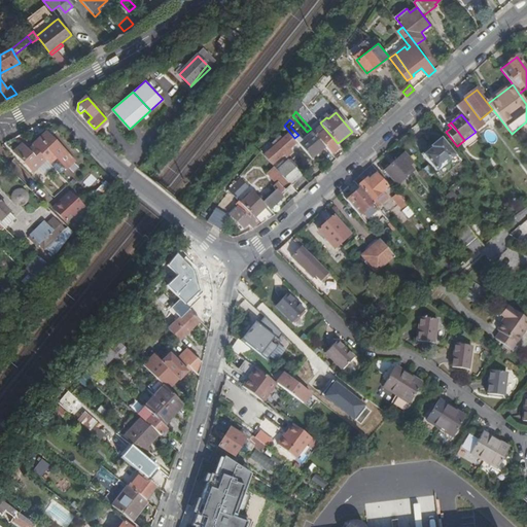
[(337,142),(322,126),(314,133),(325,147),(332,155),(340,148),(336,143),(337,142)]
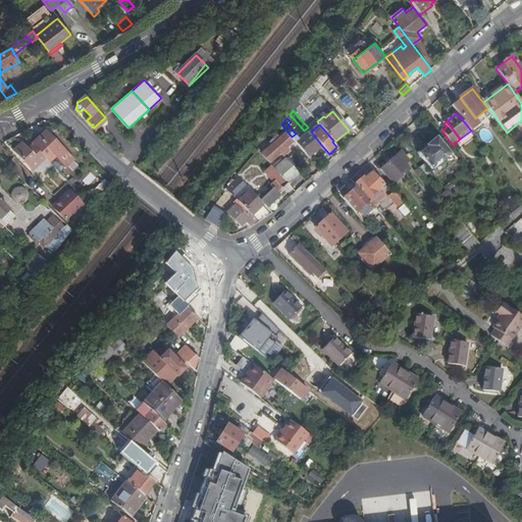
[(46,159),(59,173),(66,167),(67,168),(74,161),(47,132),(33,145),(34,146),(46,159)]
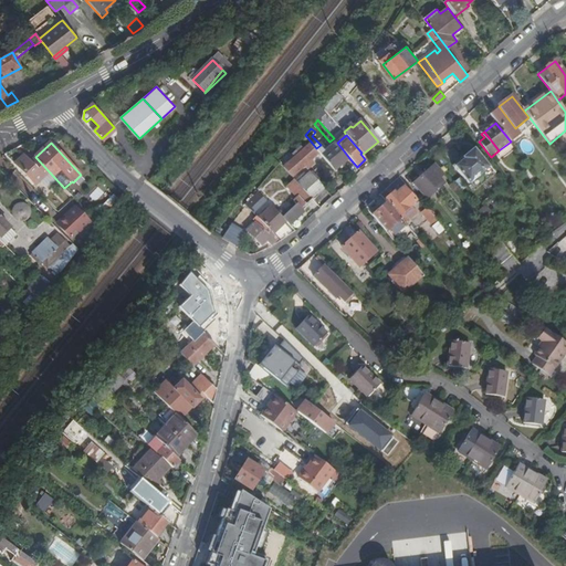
[(316,148),(312,143),(290,163),(297,171),(321,153),(320,152),(316,148)]
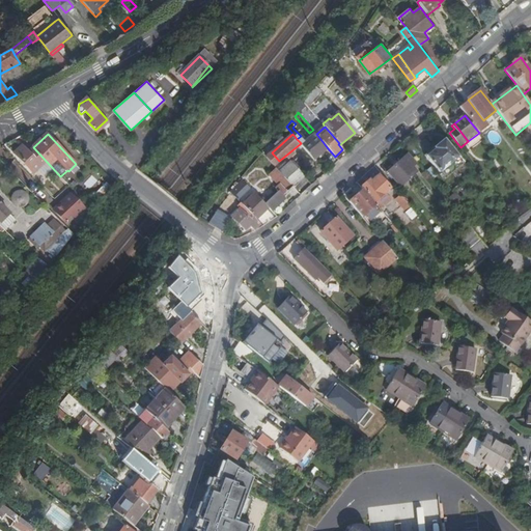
[(314,160),(328,148),(316,134),(304,143),(302,140),(300,142),(301,143),(314,160)]
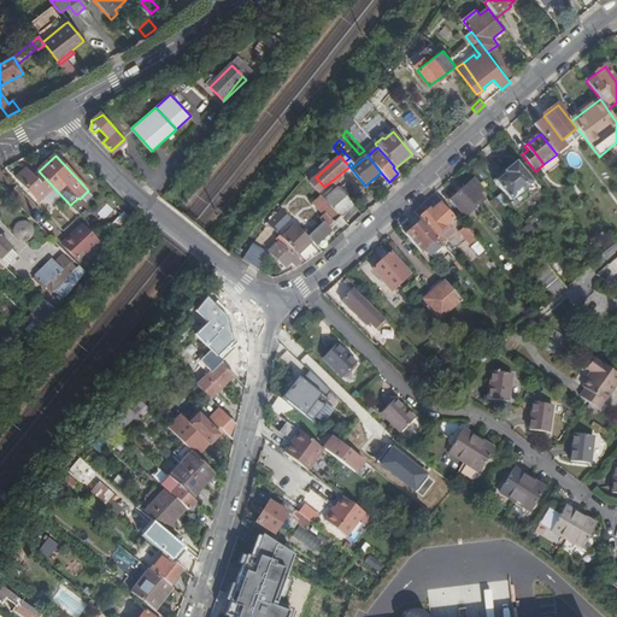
[(493,181),(510,201),(533,183),(516,163),(493,181)]
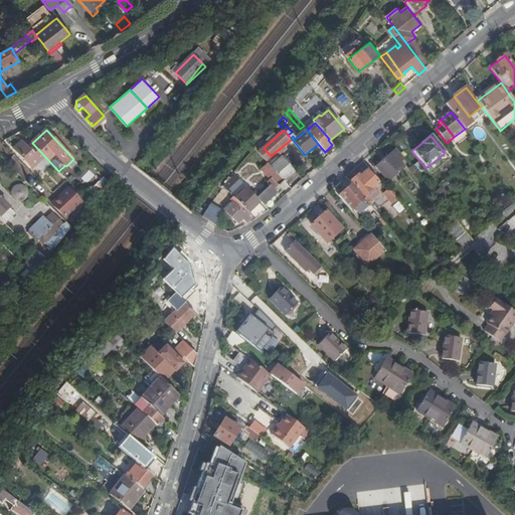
[(33,168),(45,157),(33,144),(28,148),(21,142),(14,149),(33,168)]
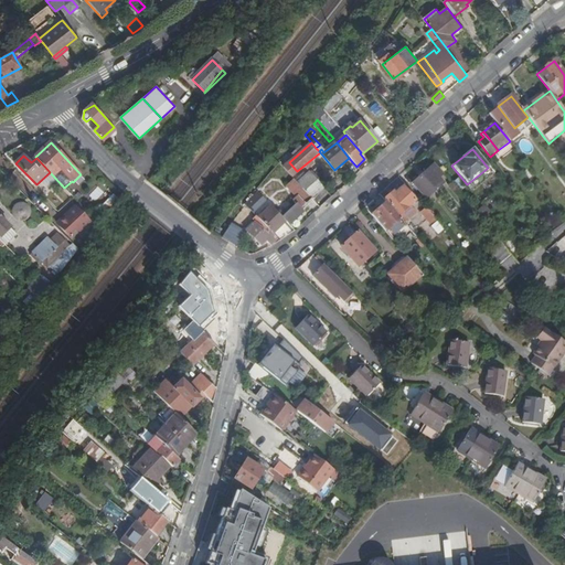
[(441,181),(430,168),(413,183),(424,195),(441,181)]
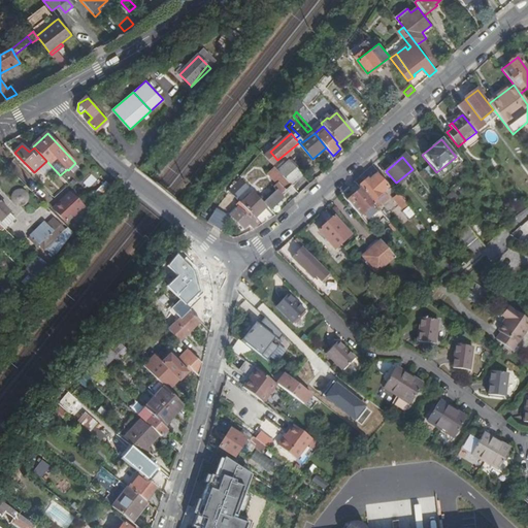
[(285,177),(286,178),(297,168),(291,161),(278,171),(281,173),(285,177)]
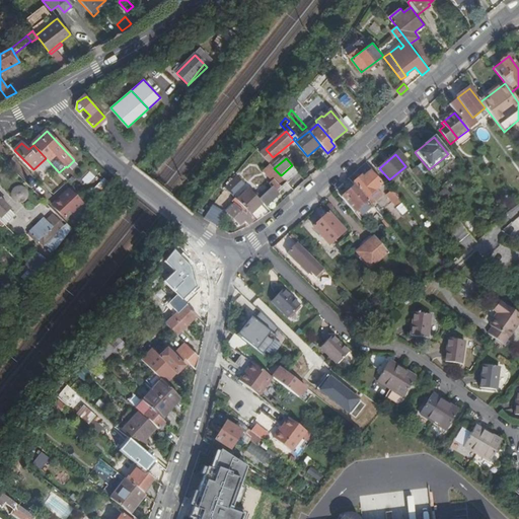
[(276,191),(298,172),(292,165),(281,175),(280,174),(276,178),(265,189),(268,192),(260,200),(266,206),(279,194),(276,191)]
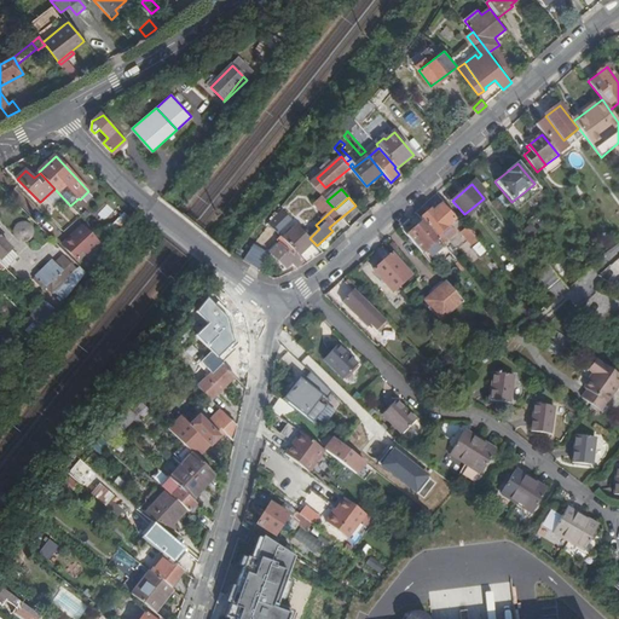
[(324,207),(329,213),(334,208),(329,203),(324,207)]
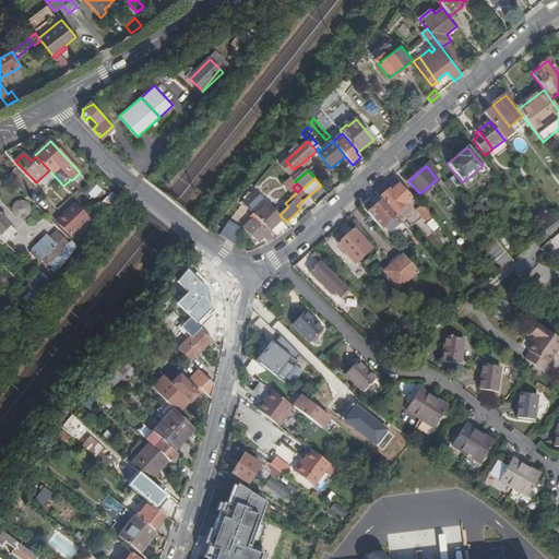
[(387,190),(380,195),(383,199),(397,215),(401,219),(412,210),(405,203),(411,199),(399,186),(390,194),(387,190)]
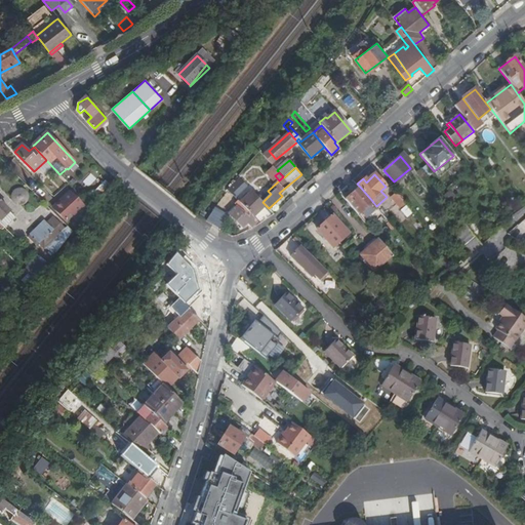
[(240,177),(230,191),(236,198),(248,187),(240,177)]
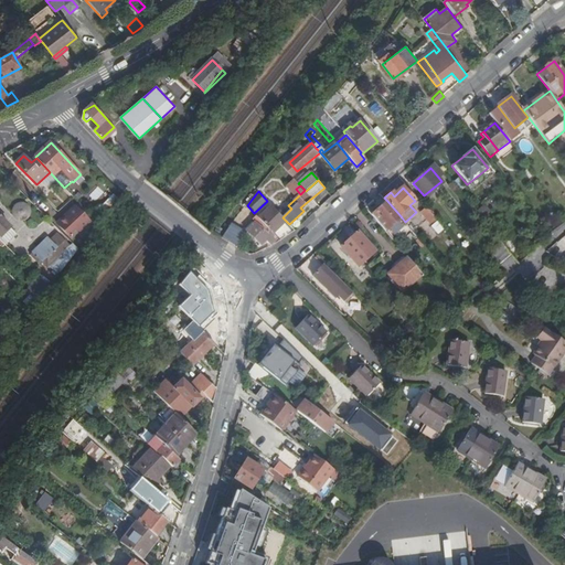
[(402,217),(387,201),(375,212),(390,228),(402,217)]
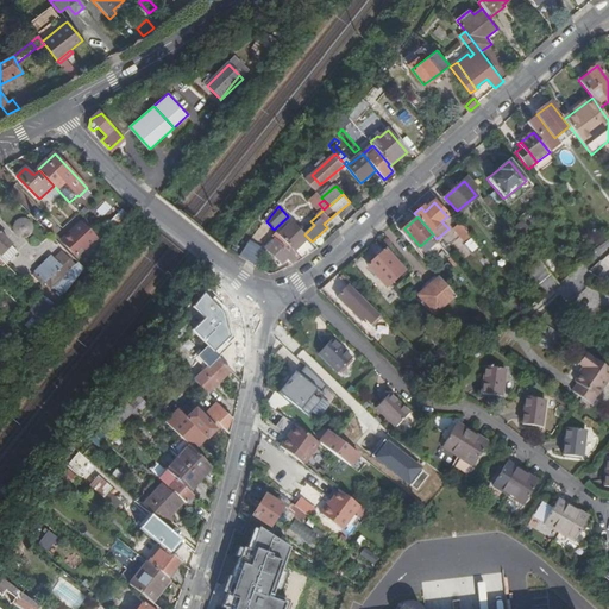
[(19,224),(17,226),(16,230),(17,232),(18,234),(20,237),(24,238),(26,237),(29,236),(31,233),(32,230),(32,227),(30,225),(27,223),(25,221),(22,221),(19,224)]
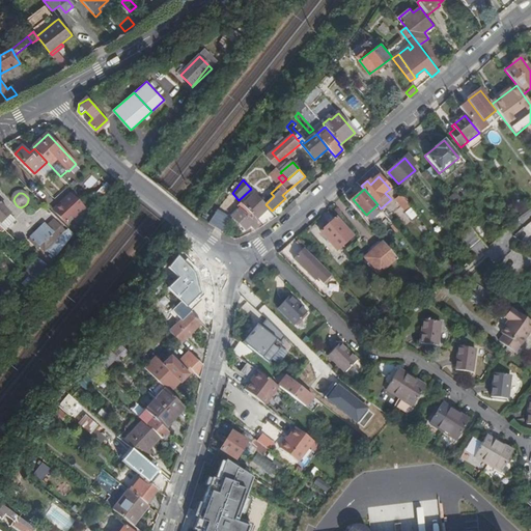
[(256,194),(243,205),(249,212),(261,200),(256,194)]
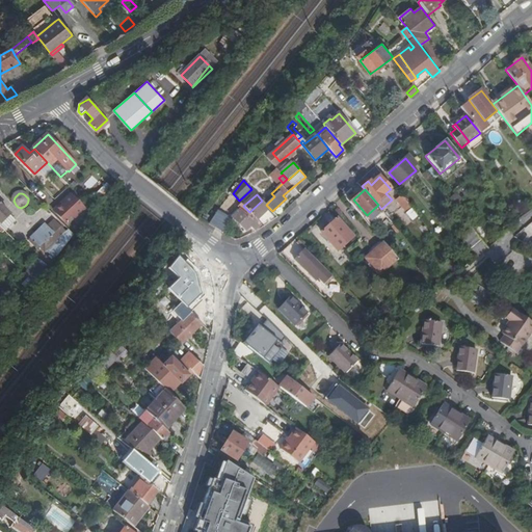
[(409,205),(402,195),(397,201),(404,210),(409,205)]
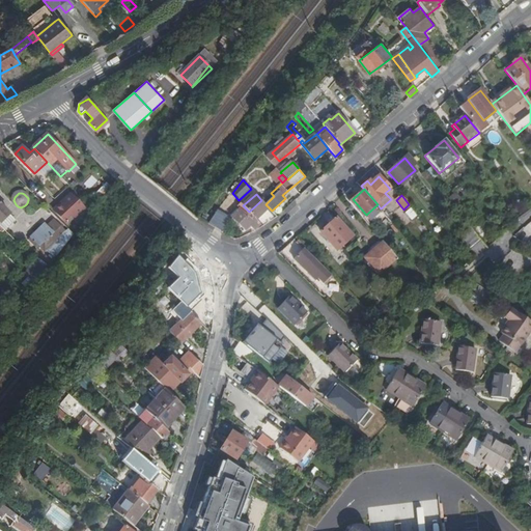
[(72,203),(68,199),(56,212),(67,224),(84,208),(75,199),(72,203)]
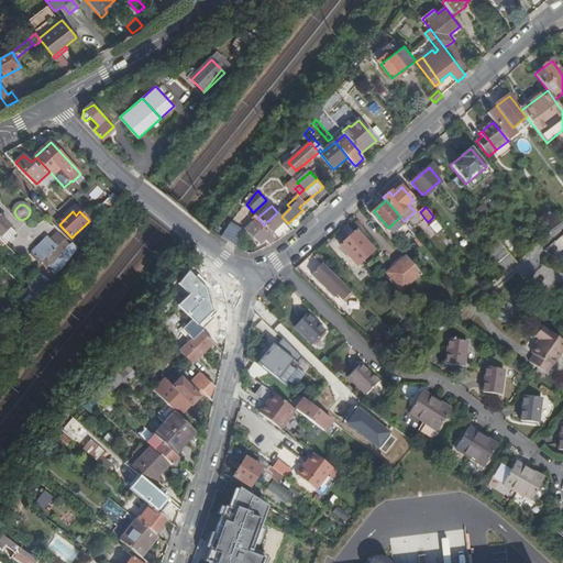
[(264,224),(272,233),(284,221),(278,214),(279,213),(277,212),(264,224)]
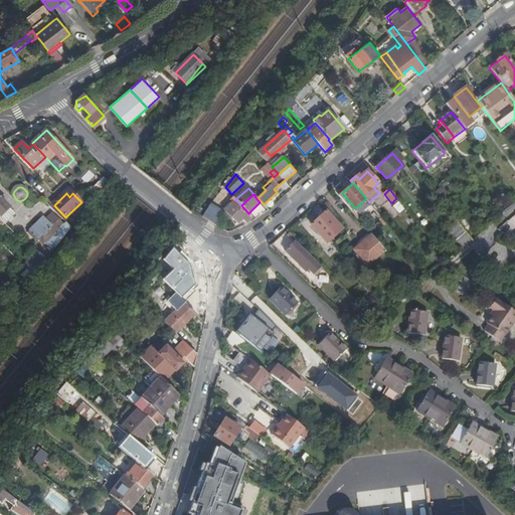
[(0,215),(0,216),(0,218),(6,224),(15,214),(0,198),(0,215)]
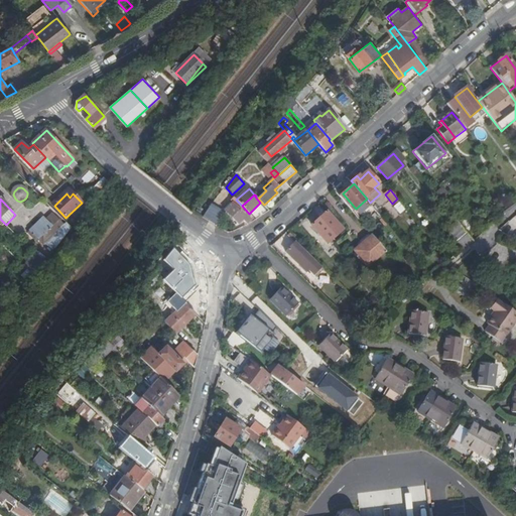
[(254,218),(249,214),(247,216),(234,203),(226,211),(239,224),(243,220),(248,225),(254,218)]
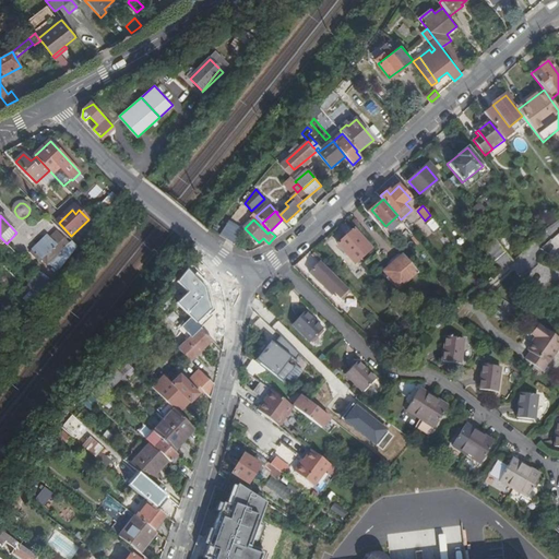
[(226,221),(218,236),(233,242),(240,227),(226,221)]
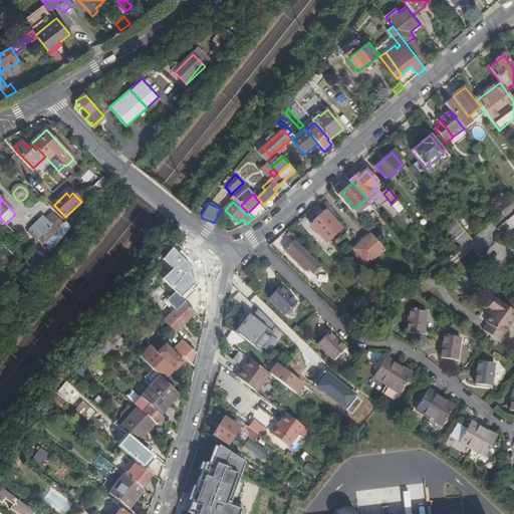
[(327,243),(341,229),(322,208),(307,221),(327,243)]
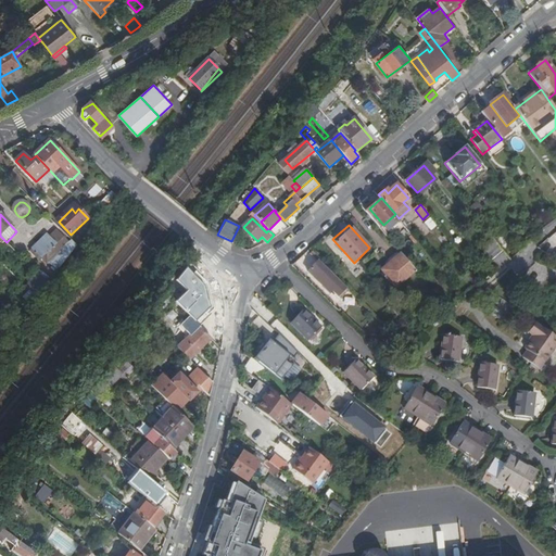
[(58,231),(52,237),(59,242),(64,237),(58,231)]
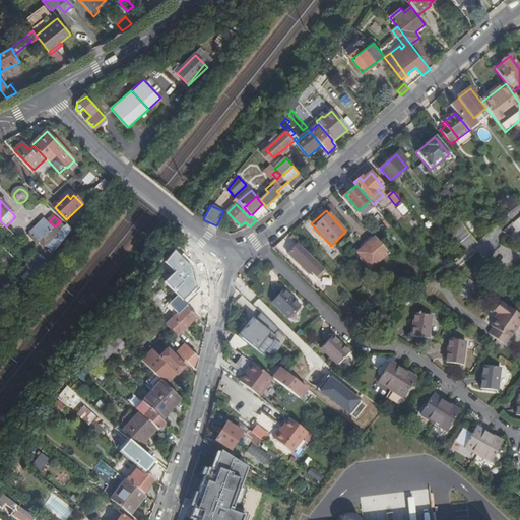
[(55,226),(66,239),(73,231),(62,219),(60,221),(55,226)]
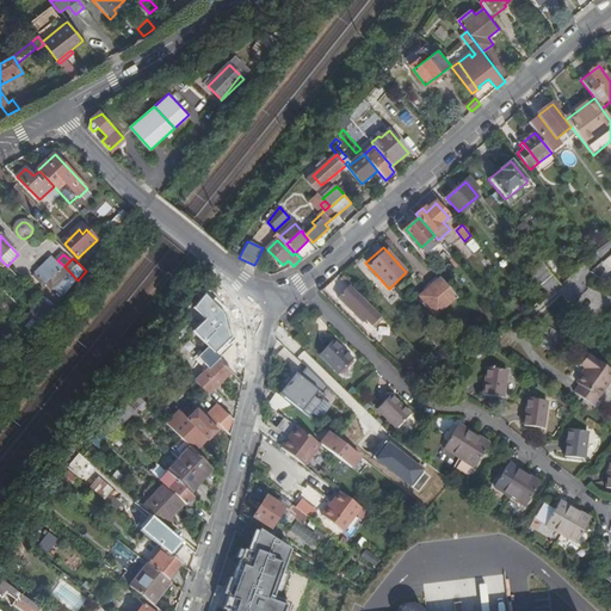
[(47,284),(47,283),(65,266),(57,260),(55,263),(51,259),(36,273),(47,284)]
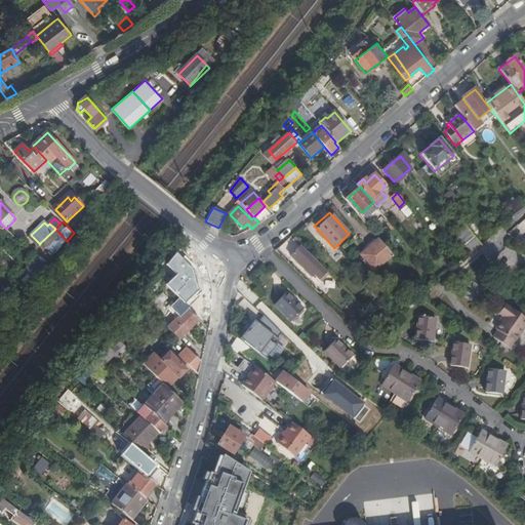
[(40,243),(53,257),(67,241),(55,229),(40,243)]
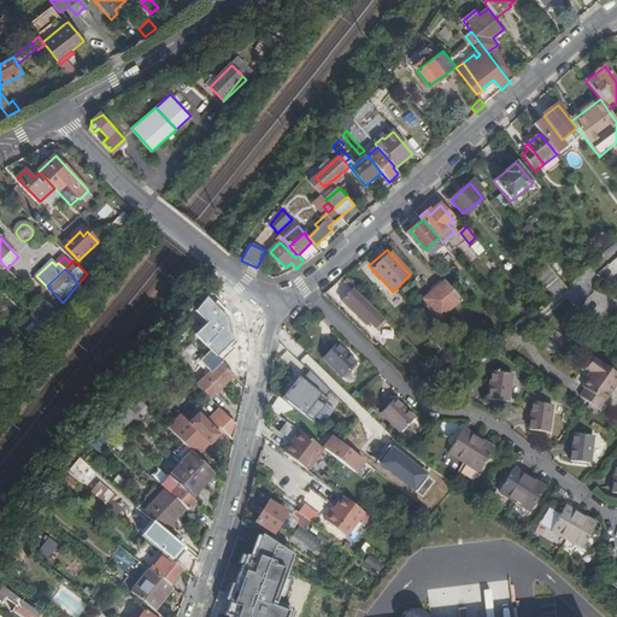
[(559,280),(552,270),(539,280),(554,299),(566,289),(559,281),(559,280)]
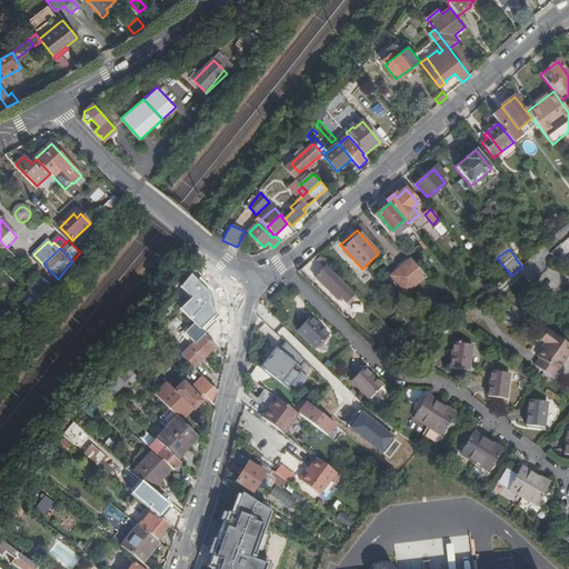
[(523,255),(517,259),(525,268),(530,262),(523,255)]
